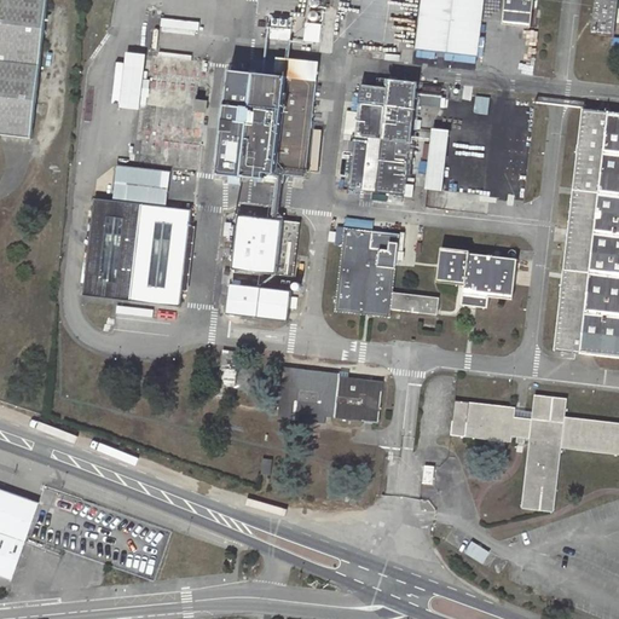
[(47,0),(0,0),(0,133),(32,138),(47,0)]
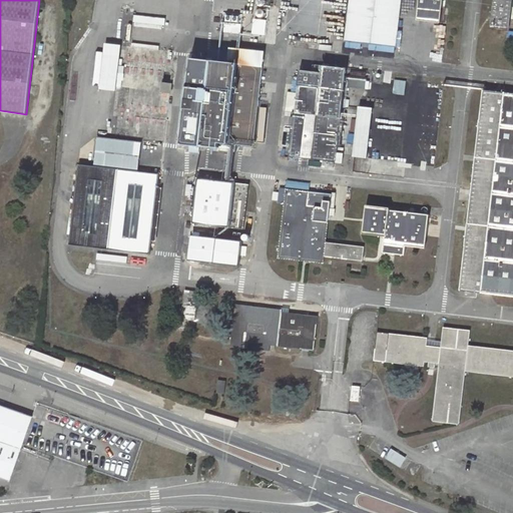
[(351,0),(346,41),(395,47),(400,0),(351,0)]
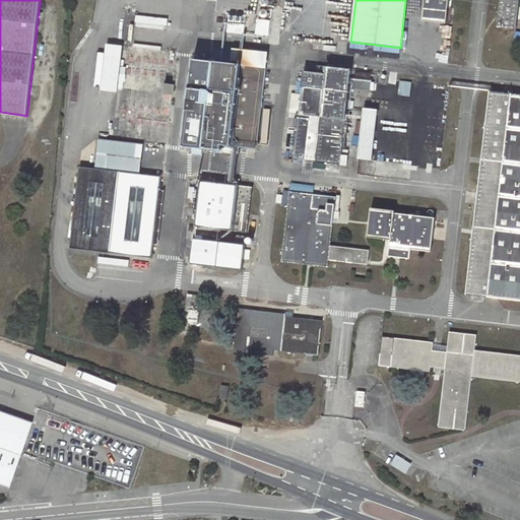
[(425,0),(424,19),(446,22),(448,0),(425,0)]
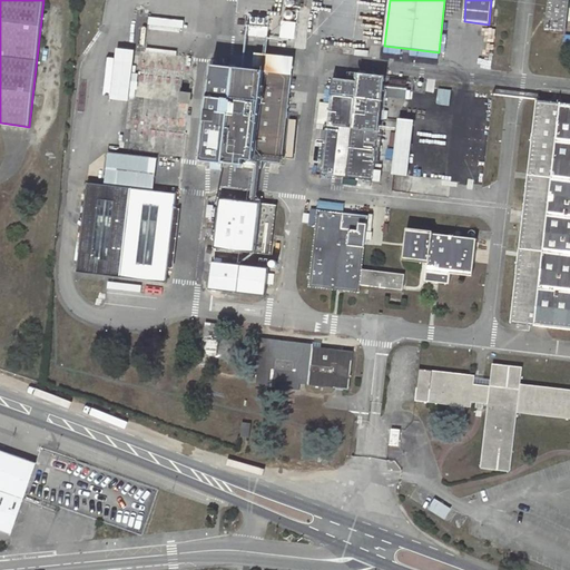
[(548,0),(544,30),(564,32),(568,0),(548,0)]
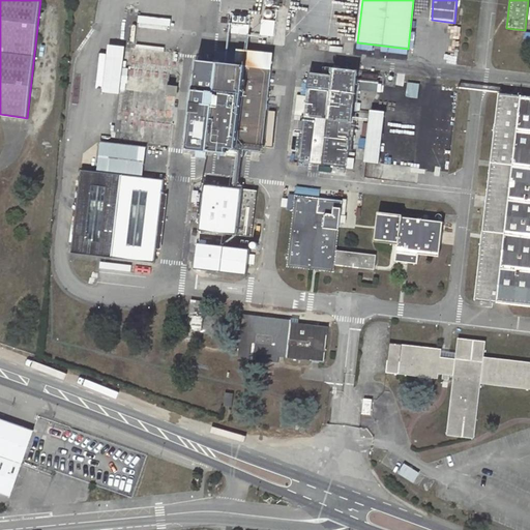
[(231,12),(228,32),(248,34),(251,15),(231,12)]
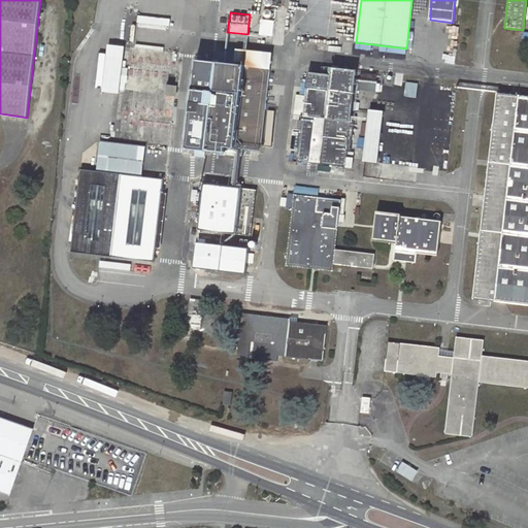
[(271,27),(259,25),(258,34),(270,36),(271,27)]
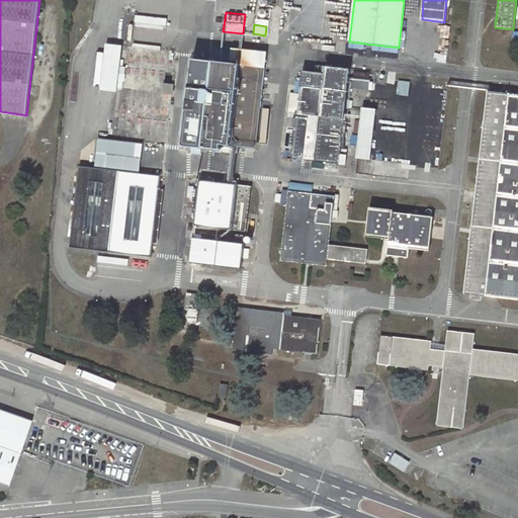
[(434,29),(432,47),(449,49),(451,31),(434,29)]
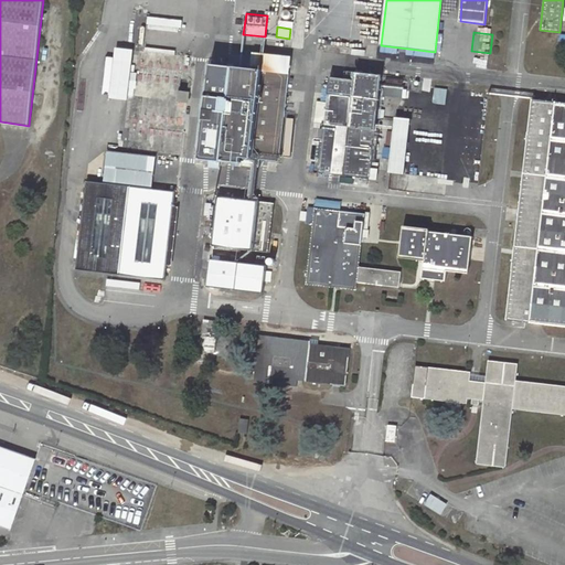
[(118,61),(108,61),(107,99),(135,100),(137,50),(118,49),(118,61)]
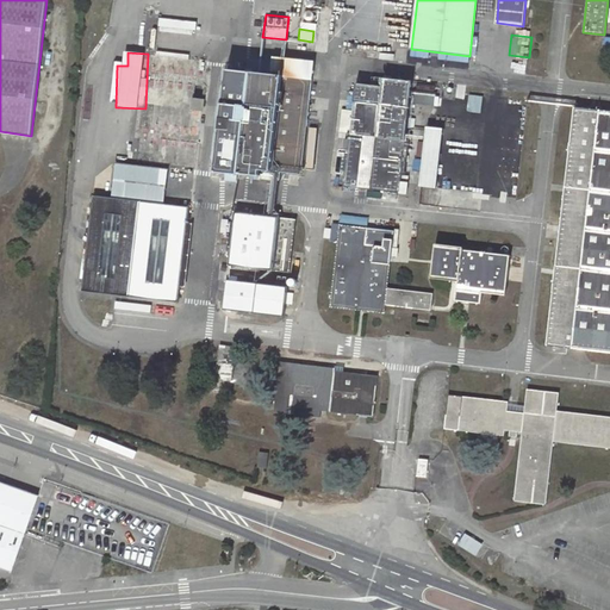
[(280,173),(300,175),(311,79),(271,74),(272,62),(248,58),(247,72),(225,69),(215,172),(225,173),(236,174),(279,179),(280,173)]
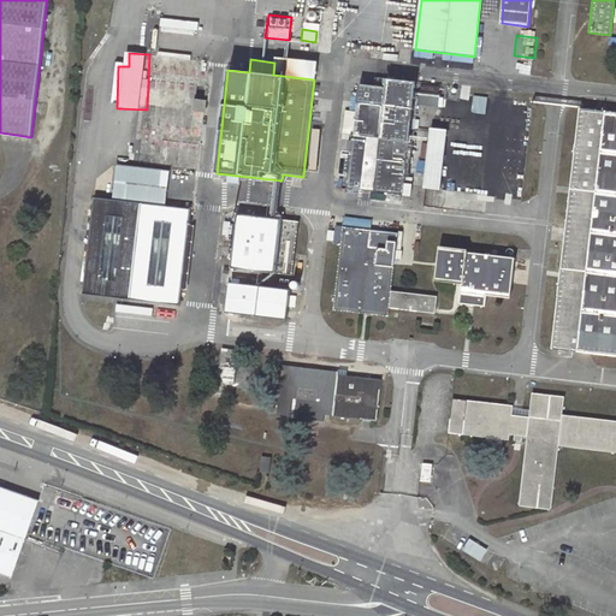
[(273,75),(314,80),(317,64),(274,59),(274,63),(273,75)]
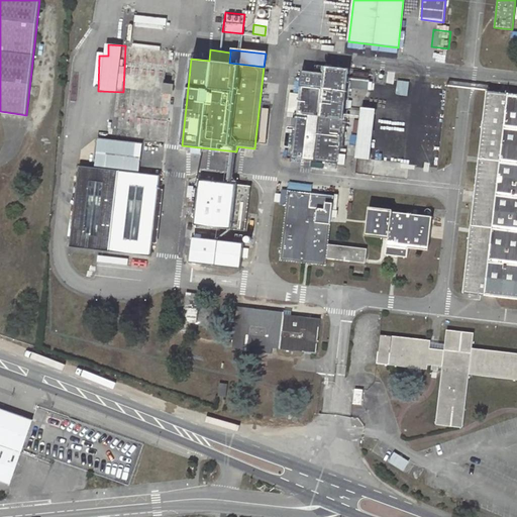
[(345,122),(342,122),(349,69),(324,66),(324,73),(301,71),(299,98),(297,113),(292,159),(345,165),(346,156),(339,154),(341,137),(343,137),(345,122)]
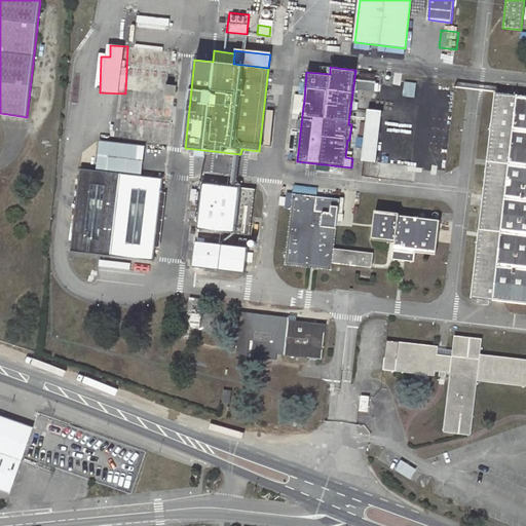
[(406,82),(405,95),(416,97),(418,83),(406,82)]
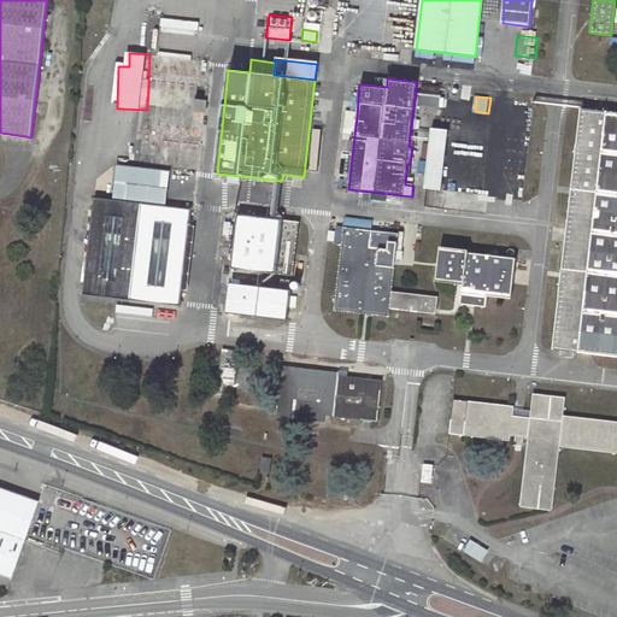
[(195,99),(194,110),(203,111),(204,100),(195,99)]
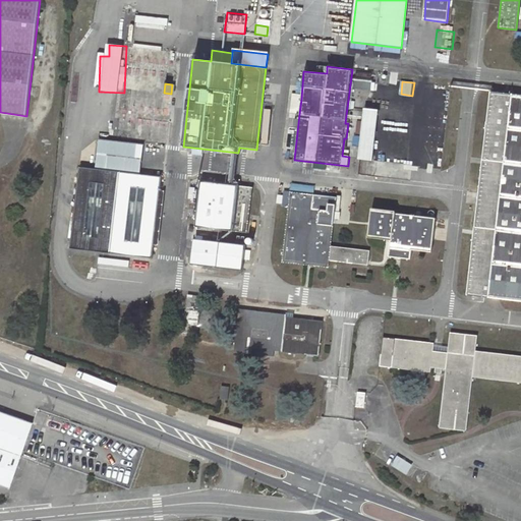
[(520,94),(490,91),(467,294),(520,300),(520,94)]
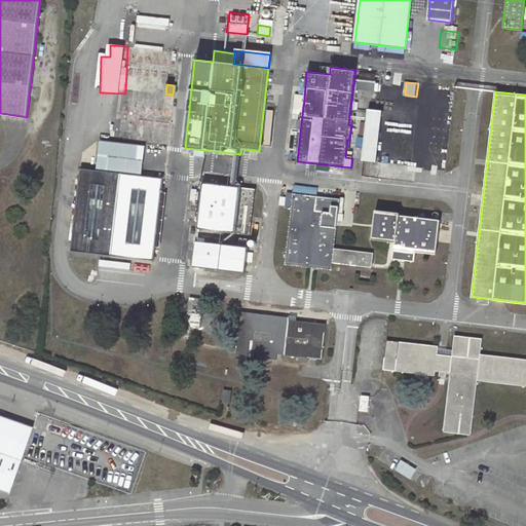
[(372,110),(366,162),(380,163),(386,112),(372,110)]
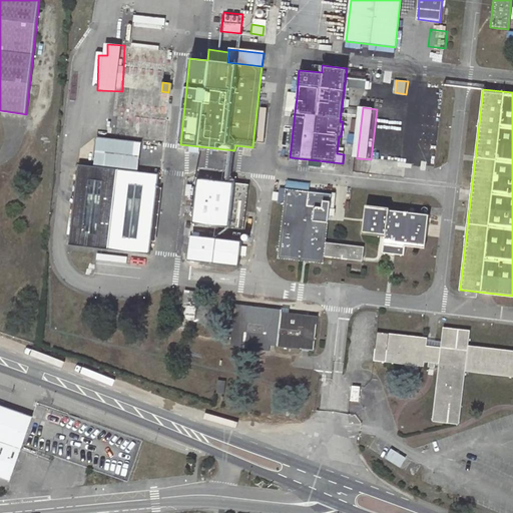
[(79,164),(123,169),(126,140),(83,134),(79,164)]
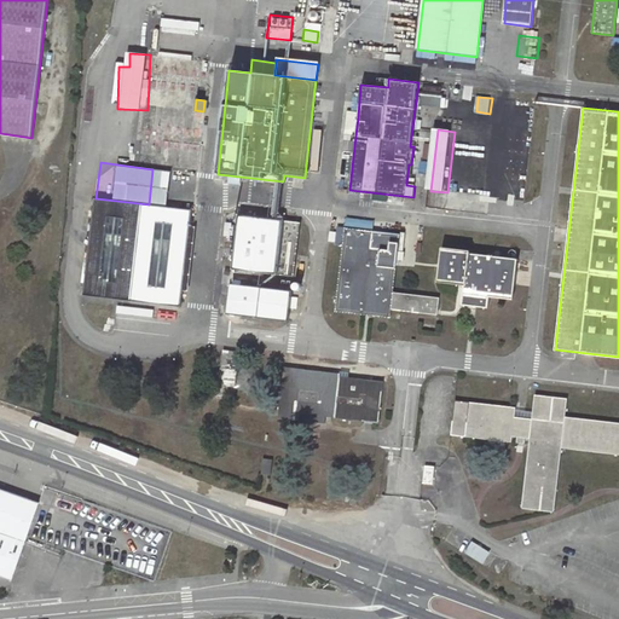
[(94,198),(82,295),(181,307),(183,290),(191,226),(192,209),(149,204),(96,198),(94,198)]
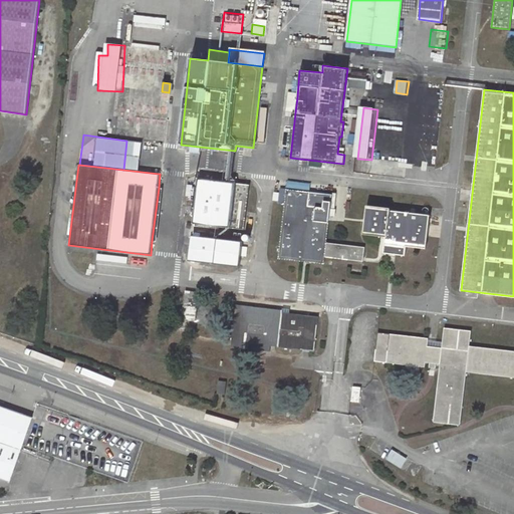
[(198,179),(193,223),(244,229),(249,185),(198,179)]
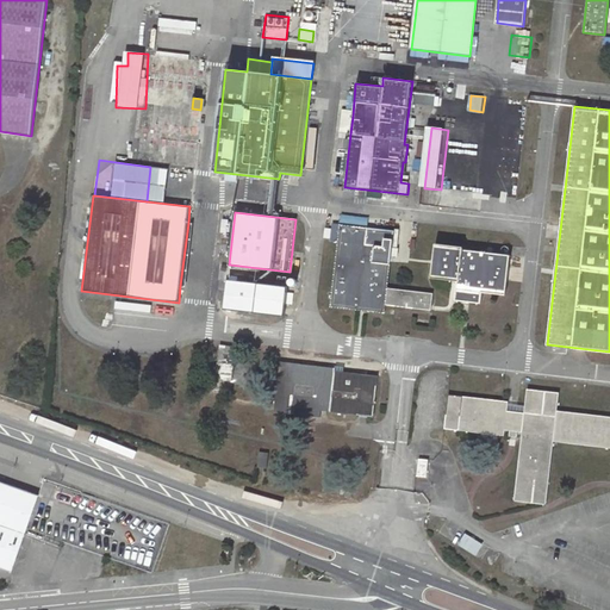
[(188,223),(180,286),(186,287),(193,223),(188,223)]
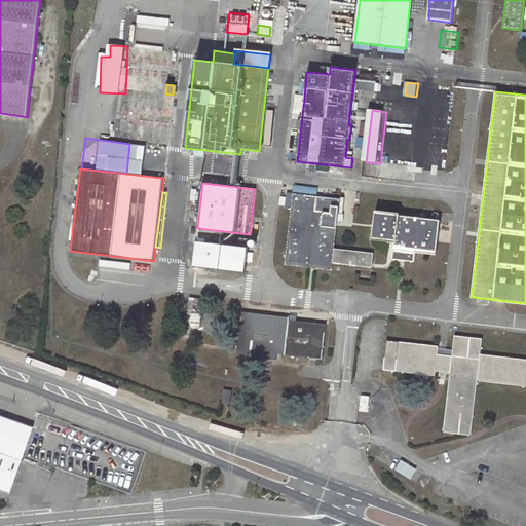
[(340,199),(293,194),(285,265),(331,270),(332,263),(372,268),(374,253),(334,248),(340,199)]
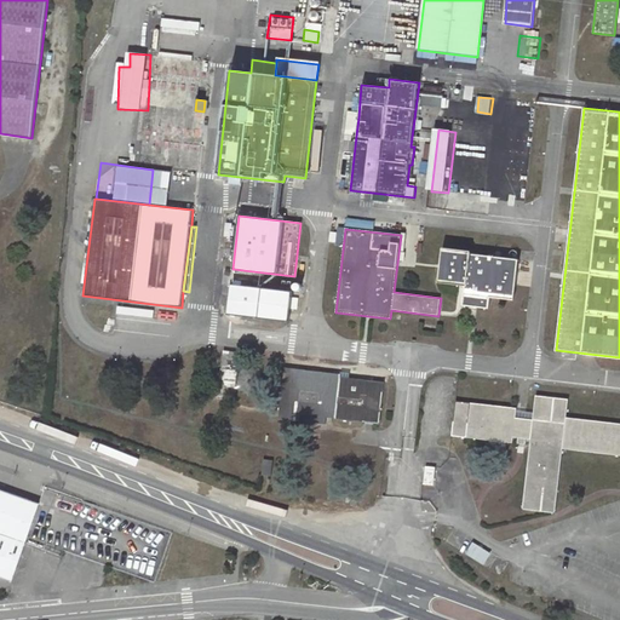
[(465,286),(463,305),(489,309),(491,298),(514,300),(518,260),(470,254),(470,251),(442,248),(438,282),(465,286)]
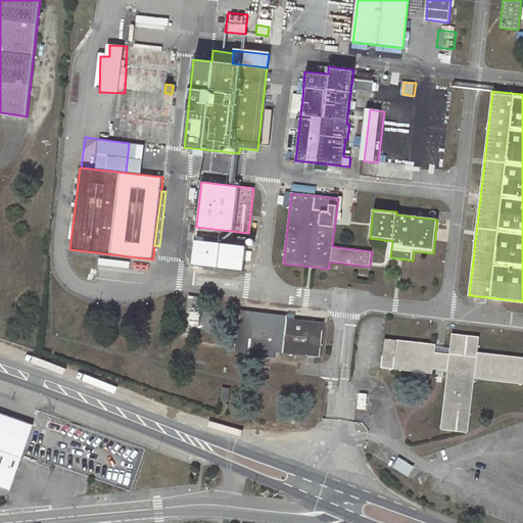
[(246,246),(194,240),(192,265),(243,271),(246,246)]
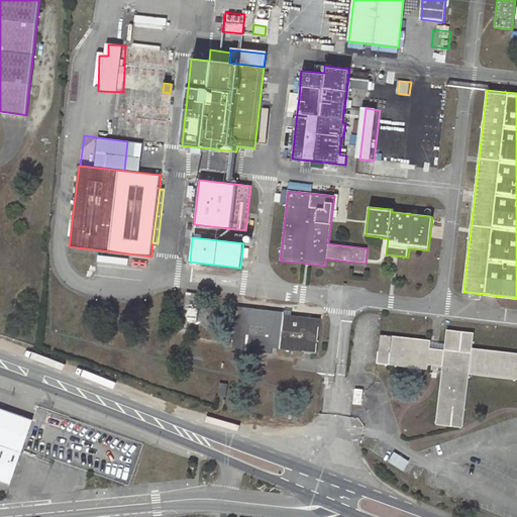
[(187,292),(183,320),(197,322),(198,324),(199,326),(201,327),(203,328),(207,330),(212,329),(216,327),(219,324),(220,320),(220,315),(220,313),(219,310),(217,308),(215,306),(213,305),(210,304),(208,304),(205,305),(206,295),(187,292)]
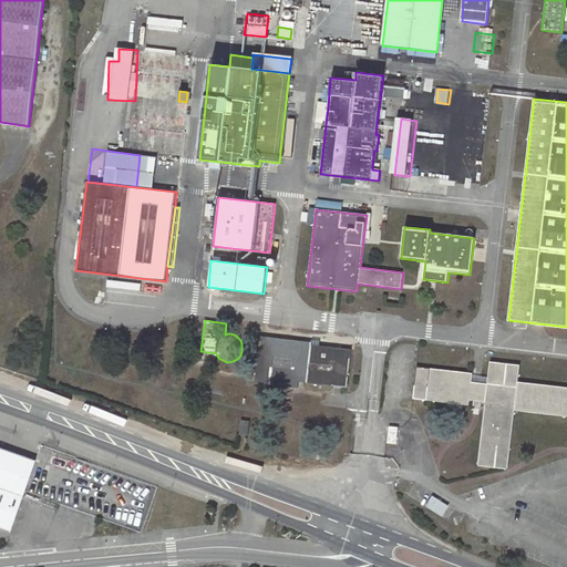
[(351,350),(311,344),(311,341),(260,336),(255,383),(290,387),(291,381),(298,382),(347,388),(351,350)]
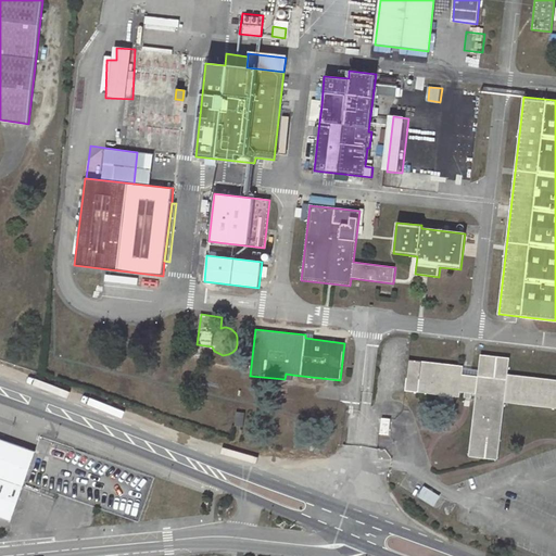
[(505,402),(555,407),(555,379),(507,375),(509,358),(481,354),(478,377),(462,375),(463,366),(409,359),(405,391),(459,397),(459,392),(476,393),(468,456),(497,459),(505,402)]
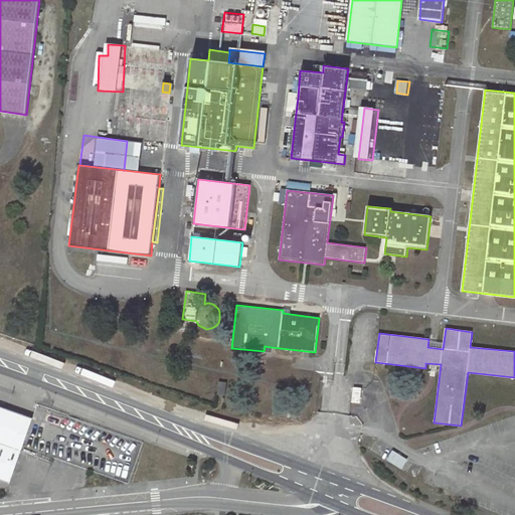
[(219,381),(217,393),(225,395),(226,382),(219,381)]
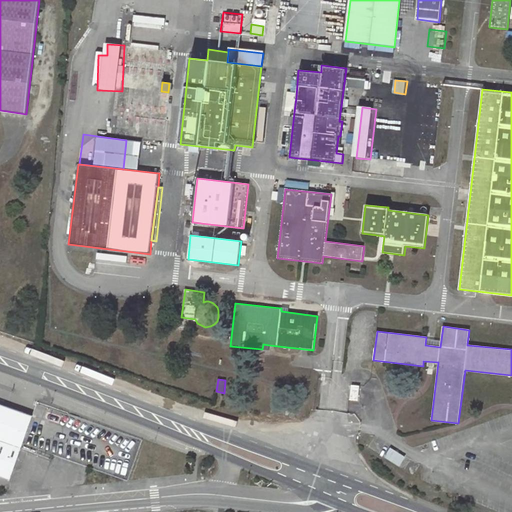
[(351,390),(350,399),(358,400),(359,391),(351,390)]
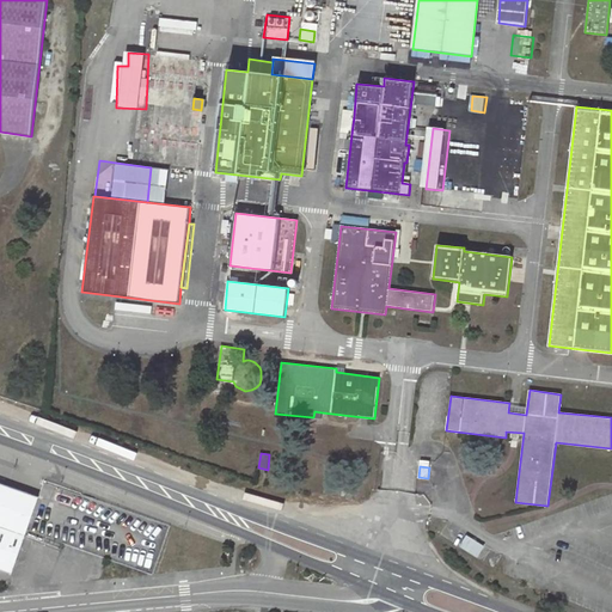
[(0,482),(0,569),(12,574),(40,497),(0,482)]
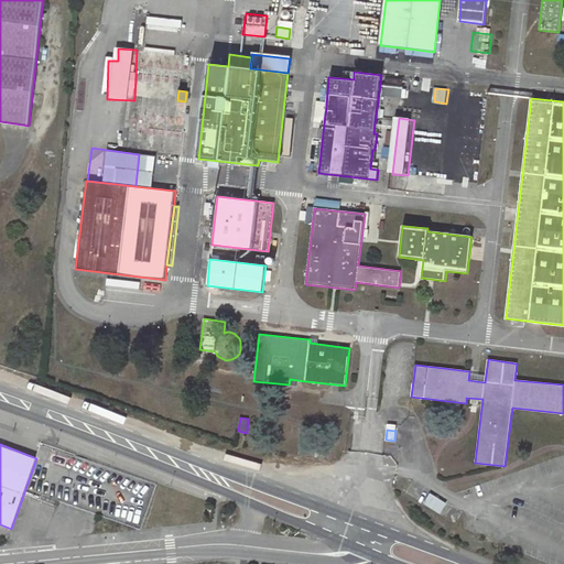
[(432,494),(424,505),(442,516),(448,505),(432,494)]
